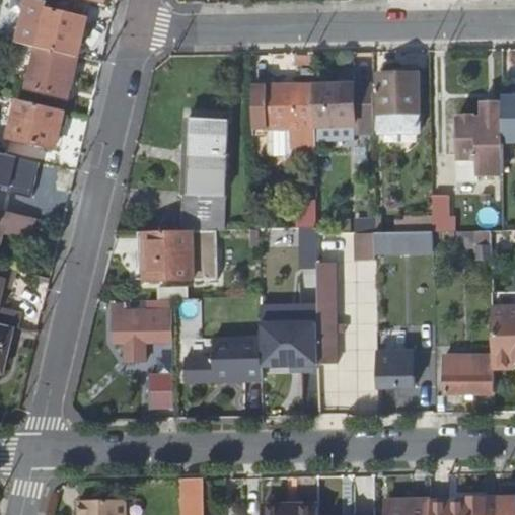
[(83,15),(77,14),(78,9),(46,1),(46,0),(26,0),(17,43),(31,46),(74,55),(83,15)]
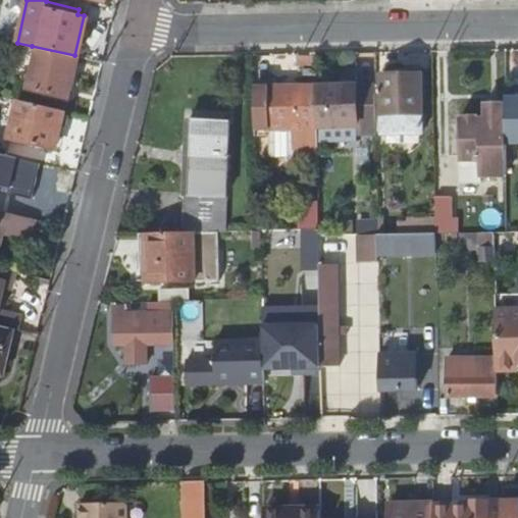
[(74,55),(32,46),(22,88),(64,96),(74,55)]
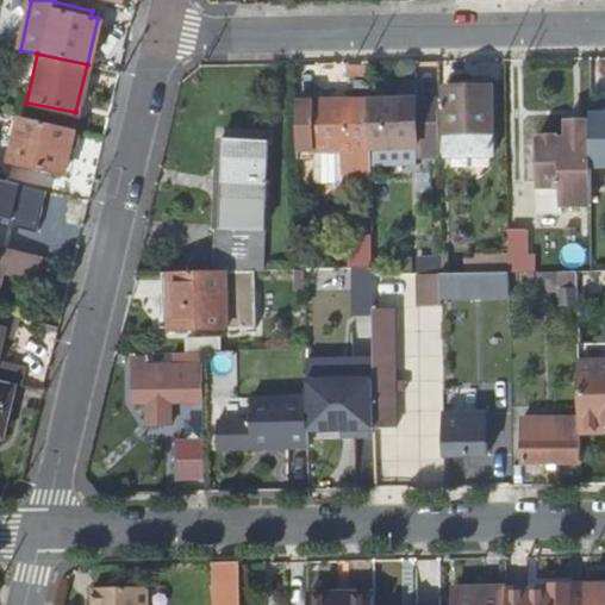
[(442,83),(443,151),(490,151),(488,82),(442,83)]
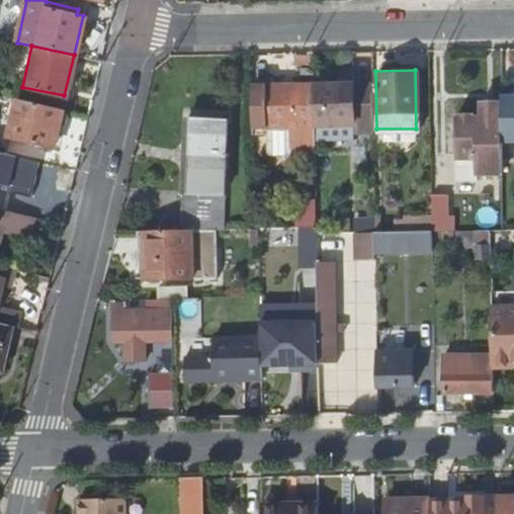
[(312,82),(252,83),(253,134),(266,134),(266,142),(264,145),(264,153),(268,157),(275,157),(277,153),(313,152),(313,120),(312,82)]
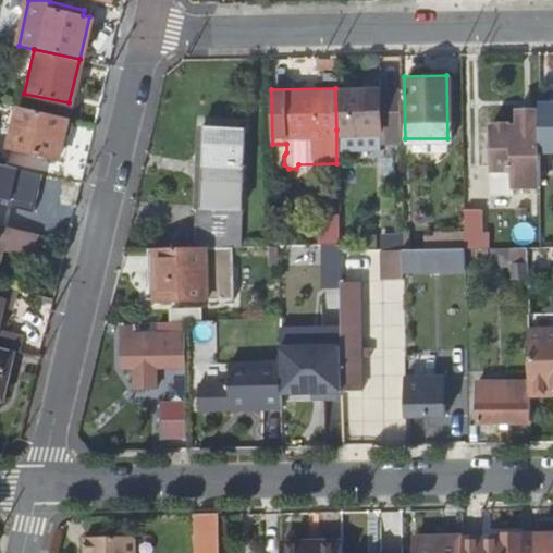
[(396,88),(335,88),(336,130),(351,130),(351,147),(389,147),(389,137),(397,137),(396,88)]
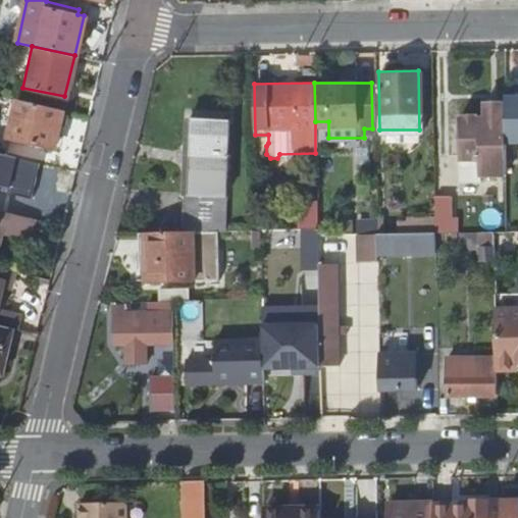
[(517,93),(504,94),(504,113),(504,140),(517,140),(517,93)]
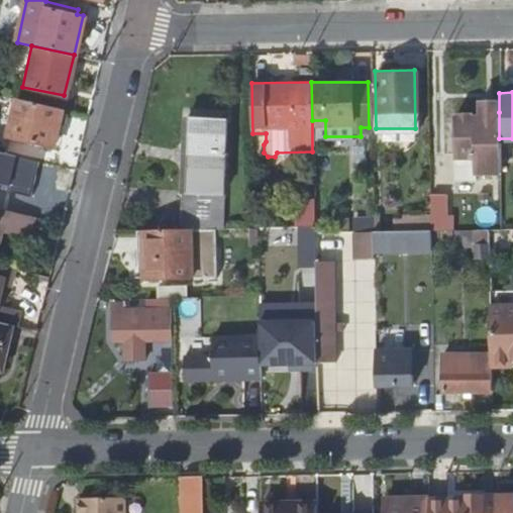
[(62,108),(14,97),(5,137),(52,147),(62,108)]
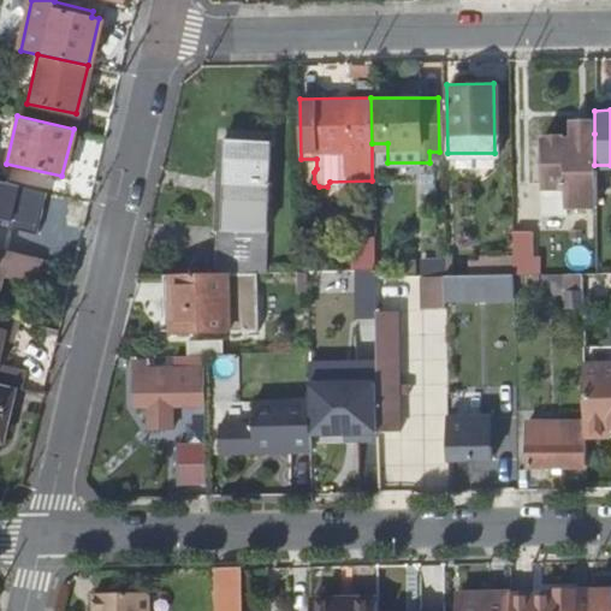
[(538,136),(539,188),(564,188),(564,205),(594,203),(594,165),(594,134),(592,134),(592,124),(569,124),(568,135),(561,134),(559,130),(546,130),(543,135),(538,136)]
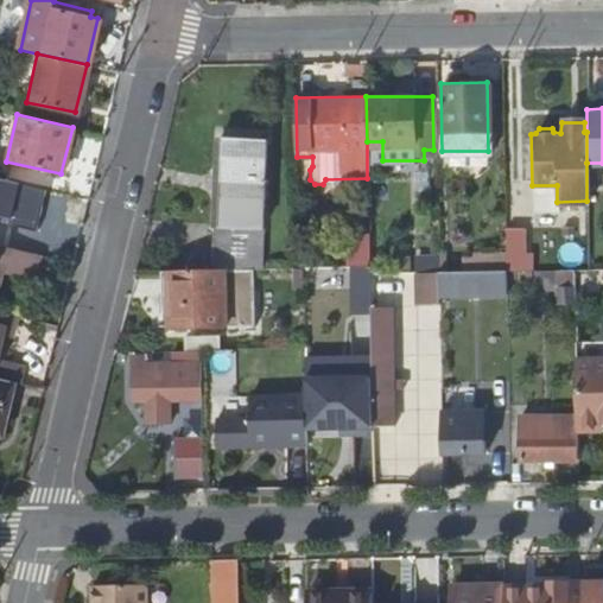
[(223,194),(264,192),(262,137),(213,138),(214,176),(222,175),(223,194)]
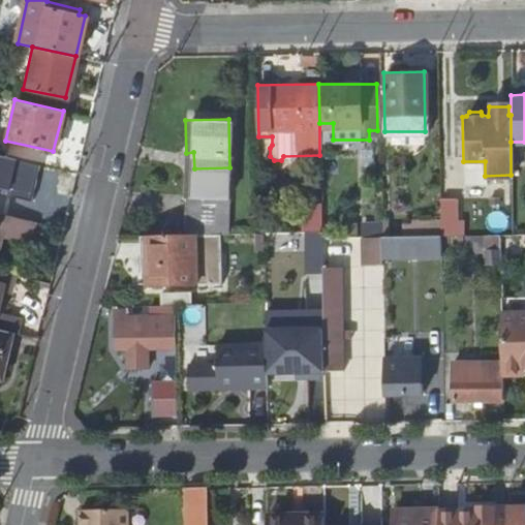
[(29,201),(38,164),(0,155),(0,190),(8,192),(7,195),(29,201)]
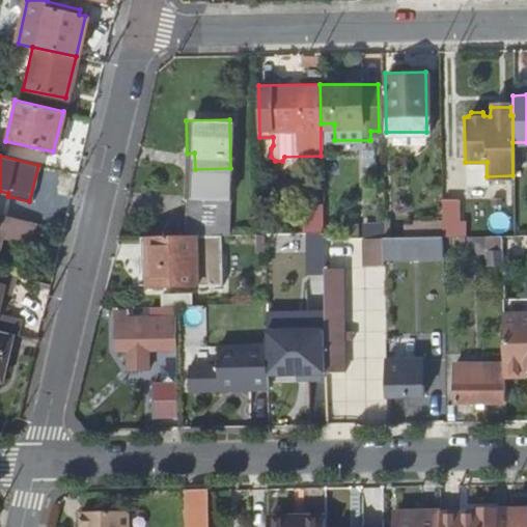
[(188,233),(217,233),(231,232),(230,168),(195,169),(188,169),(188,233)]
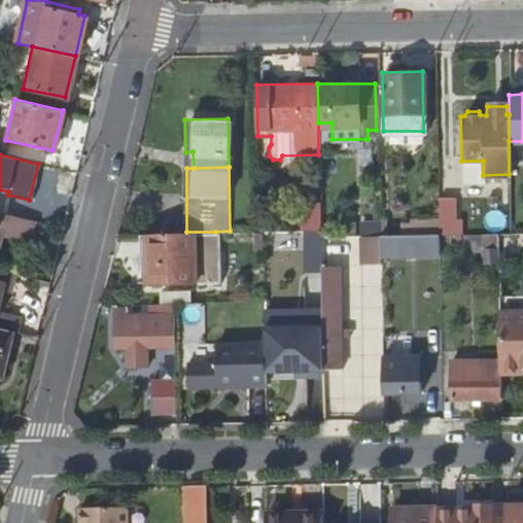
[(299,231),(320,231),(320,204),(299,204),(299,231)]
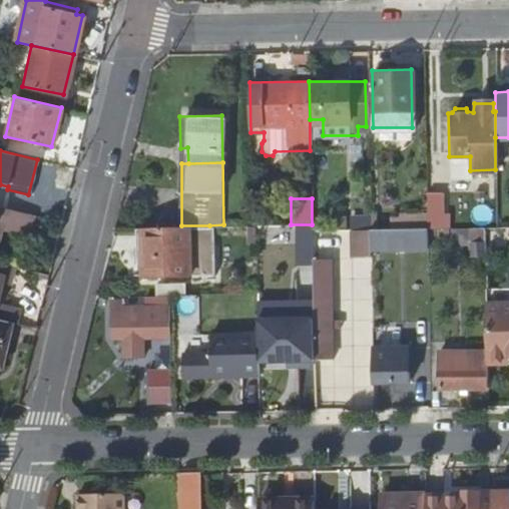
[(0,239),(3,228),(24,233),(29,213),(0,206),(0,239)]
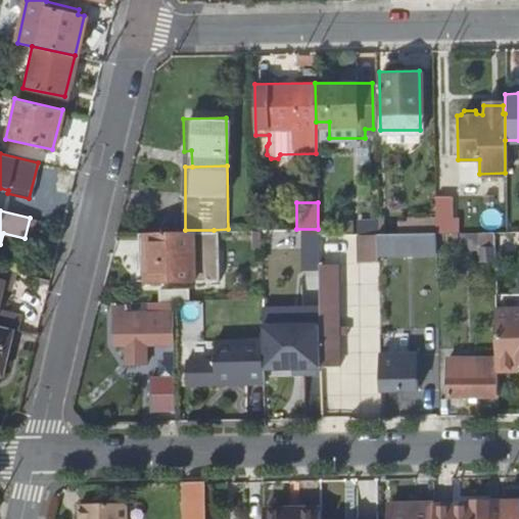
[(407,218),(407,232),(435,231),(435,218),(407,218)]
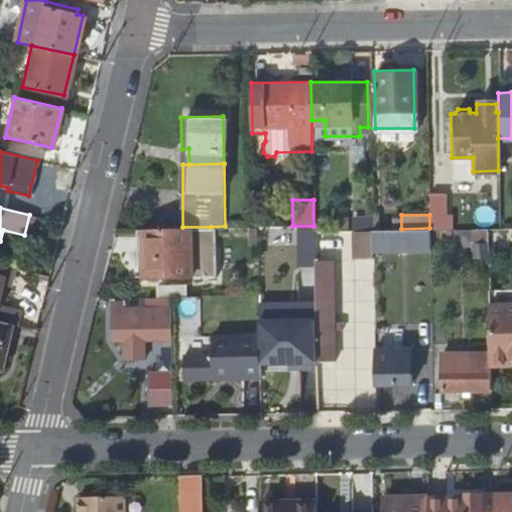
[(244,226),(253,226),(253,217),(244,217),(244,226)]
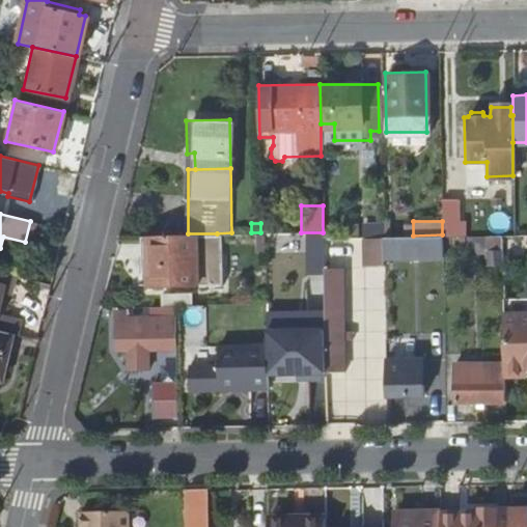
[(323,244),(323,238),(323,232),(301,232),(273,232),(274,282),(293,281),(293,264),(306,264),(306,244),(323,244)]
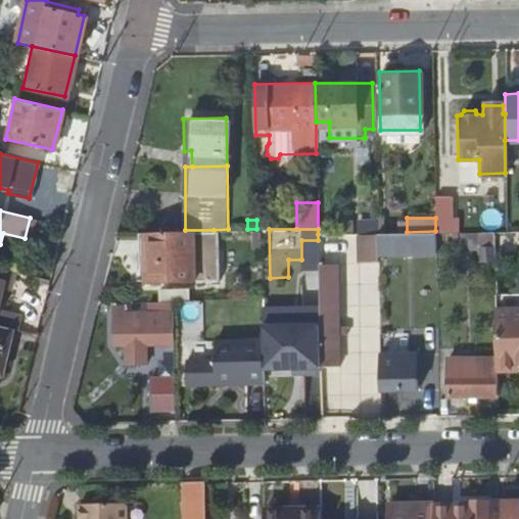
[(185,230),(142,230),(142,281),(214,280),(214,230),(185,230)]
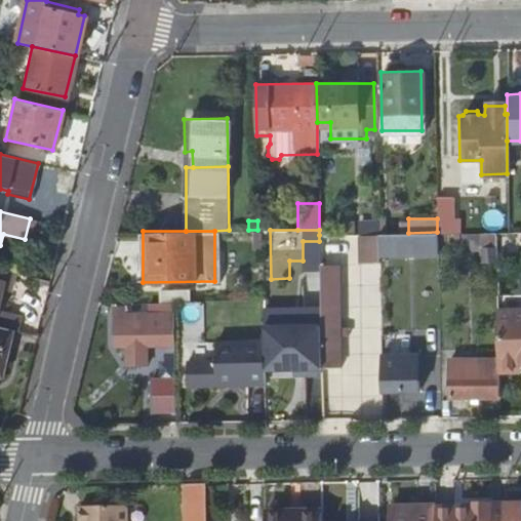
[(493,231),(454,232),(454,239),(468,238),(468,251),(478,251),(479,266),(494,267),(494,238),(493,231)]
